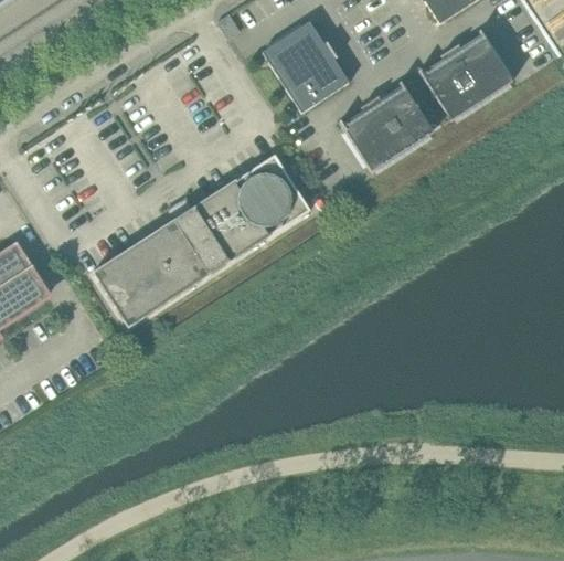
[(440,22),(474,0),(422,0),(423,1),(425,0),(440,22)]
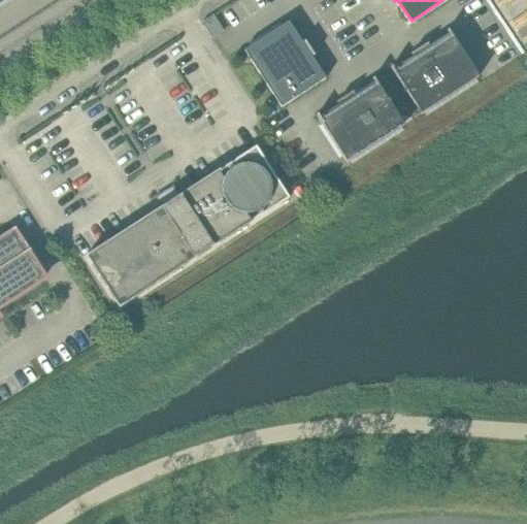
[(212,34),(224,27),(215,11),(202,19),(212,34)]
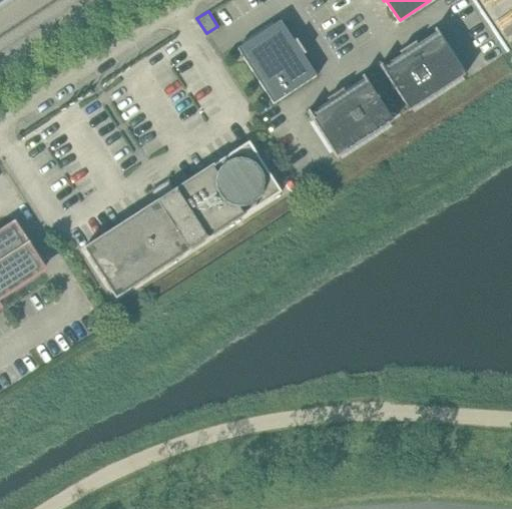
[(238,46),(256,73),(274,101),(317,73),(304,52),(305,51),(306,52),(307,51),(305,48),(297,37),(296,37),(297,38),(295,39),(281,18),(238,46)]
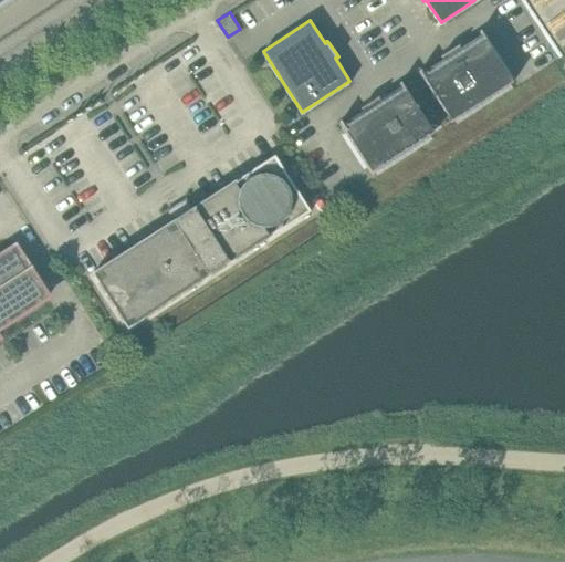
[(513,80),(481,29),(480,30),(482,33),(461,47),(459,43),(456,45),(441,54),(443,58),(422,71),(421,69),(420,69),(451,118),(451,120),(513,80)]
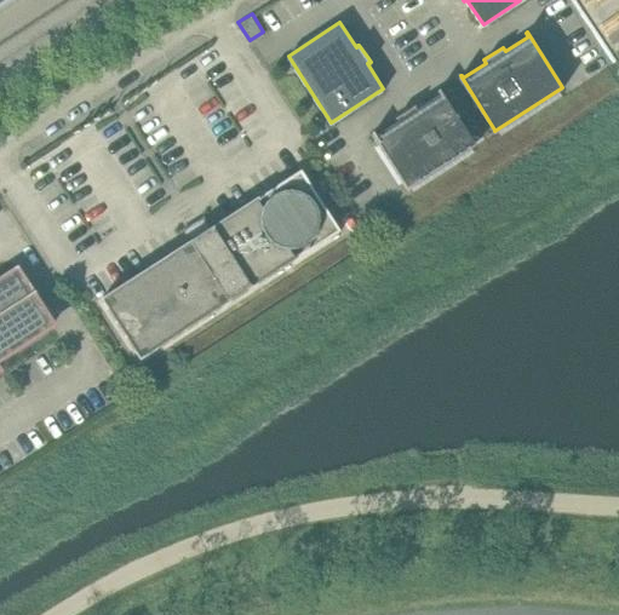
[(474,143),(440,88),(439,90),(440,92),(417,108),(416,105),(417,105),(416,104),(396,116),(397,118),(399,119),(376,134),(373,131),(372,132),(408,188),(476,143),(475,142),(474,143)]
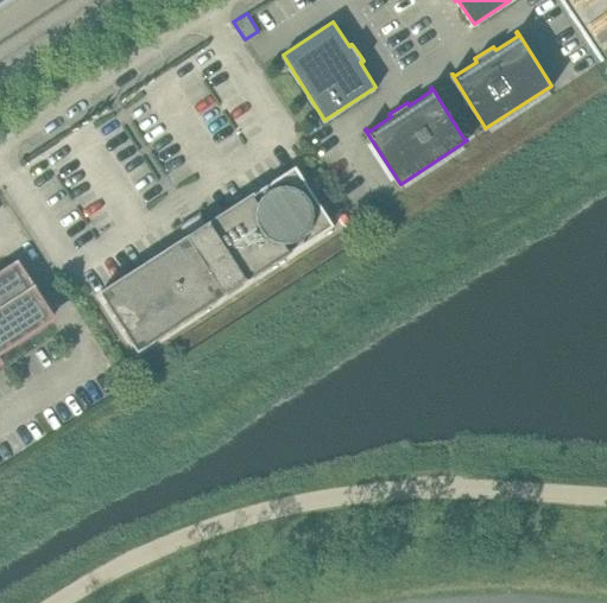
[(200,209),(179,222),(188,235),(100,292),(138,350),(334,224),(296,165),(208,222),(200,209)]
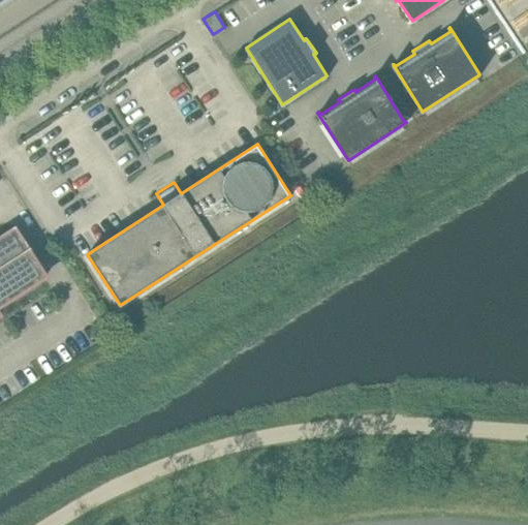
[(0,304),(44,275),(26,247),(14,229),(0,239),(0,304)]
